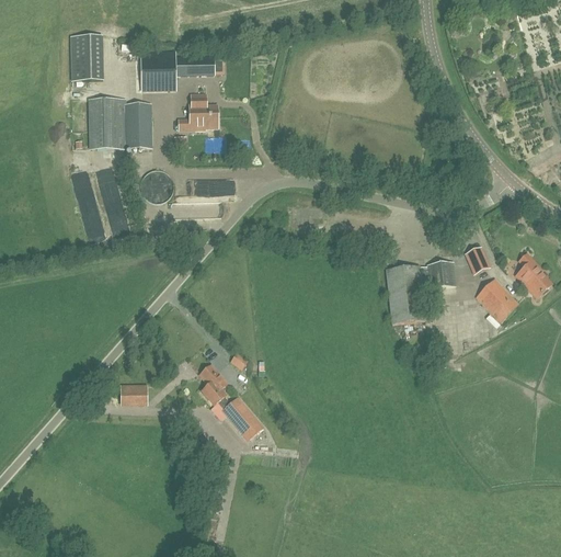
[(71,35),(71,79),(103,79),(102,35),(71,35)]
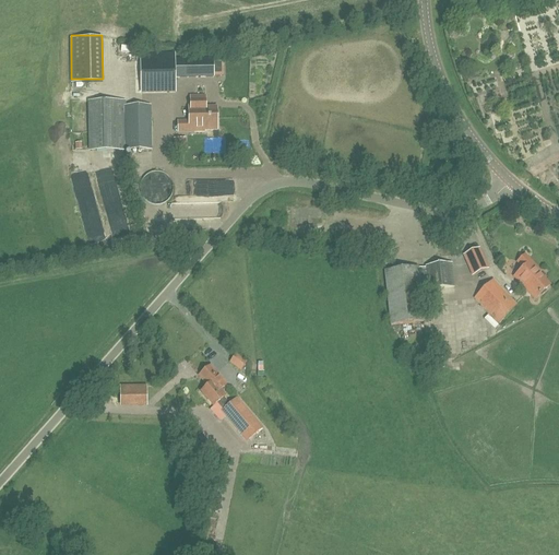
[(174,51),(141,52),(142,90),(175,90),(174,51)]
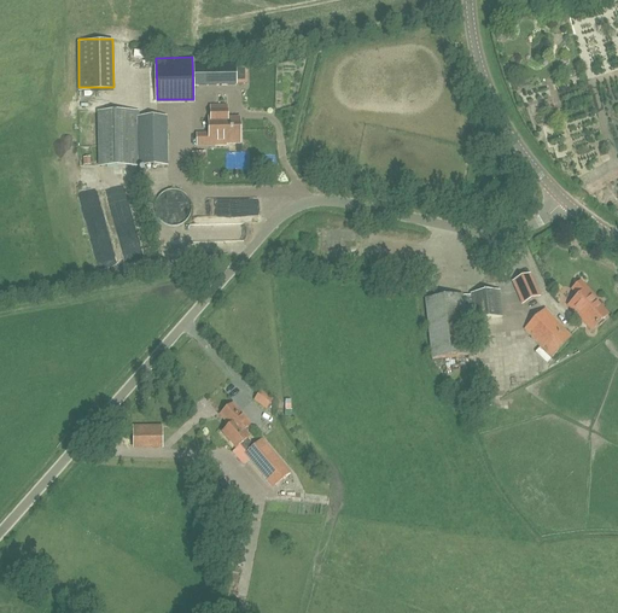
[(207,60),(207,81),(235,80),(235,60),(207,60)]
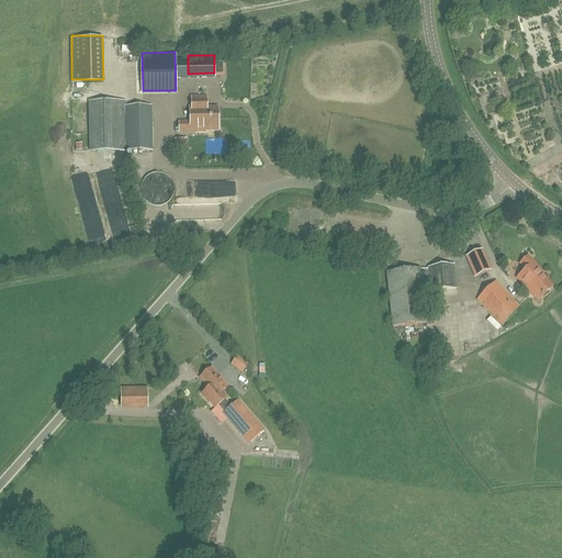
[(217,104),(206,104),(206,93),(191,95),(191,103),(190,103),(190,119),(179,119),(179,130),(205,129),(205,126),(218,126),(217,104)]
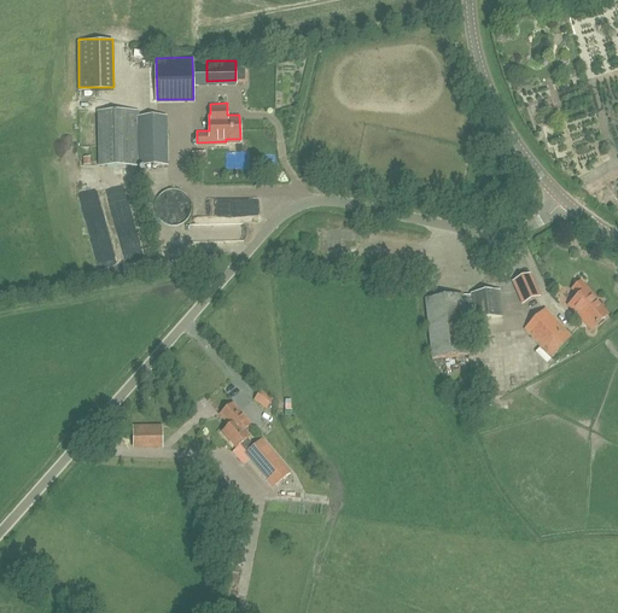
[(167,112),(138,114),(138,107),(99,109),(100,163),(168,161),(167,112)]
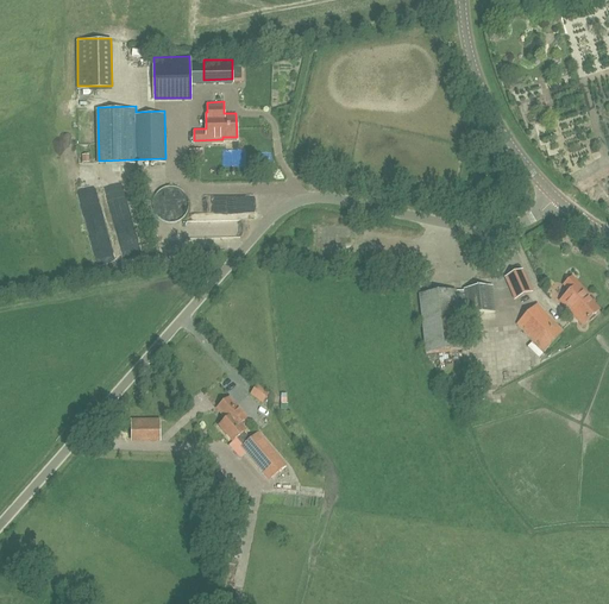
[(199,148),(188,148),(189,164),(199,164),(199,148)]
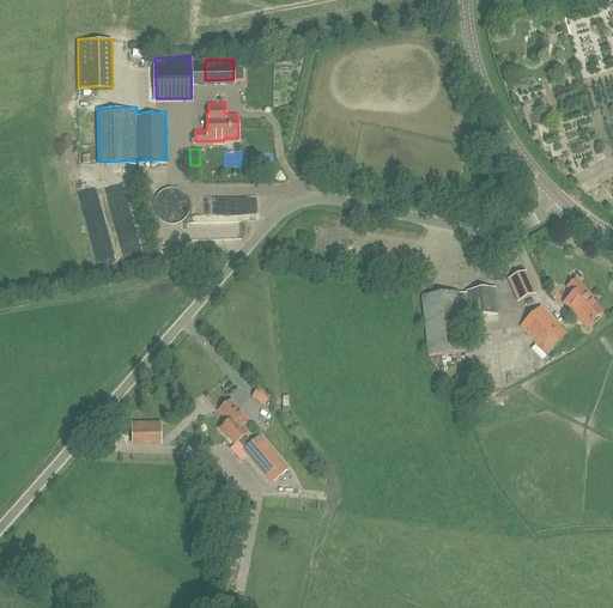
[(156,187),(156,210),(182,211),(182,187),(156,187)]
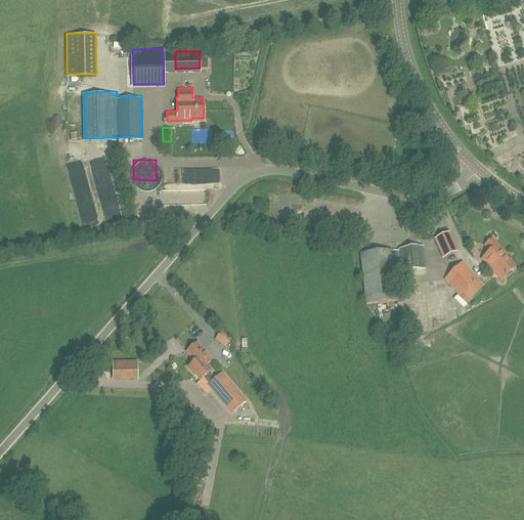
[(433,235),(442,255),(457,248),(449,228),(433,235)]
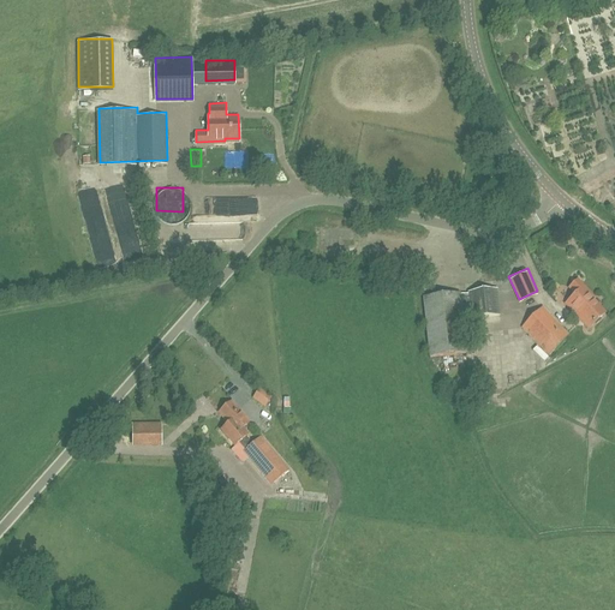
[(563,300),(587,326),(607,310),(593,295),(596,293),(578,275),(567,283),(573,292),(563,300)]
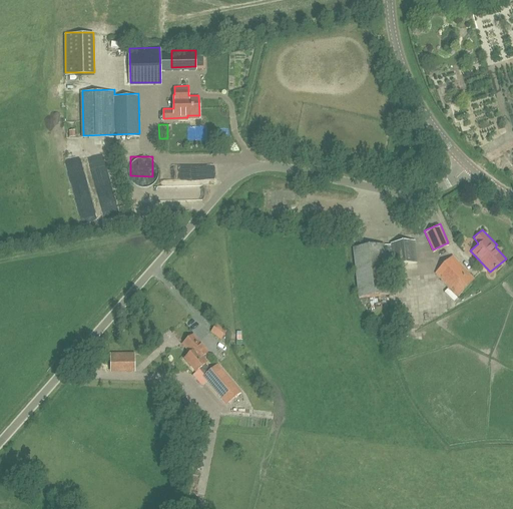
[(390,241),(384,242),(384,241),(352,244),(358,295),(390,292),(386,261),(392,261),(393,262),(417,259),(415,237),(390,240),(390,241)]
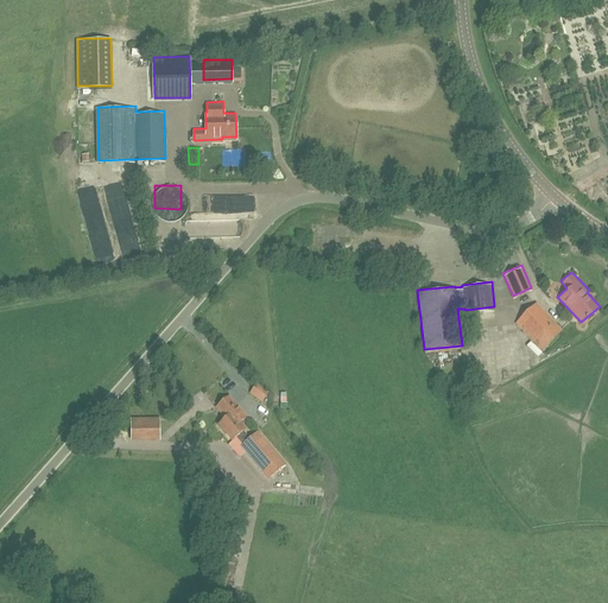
[(562,327),(536,299),(514,319),(542,348),(562,327)]
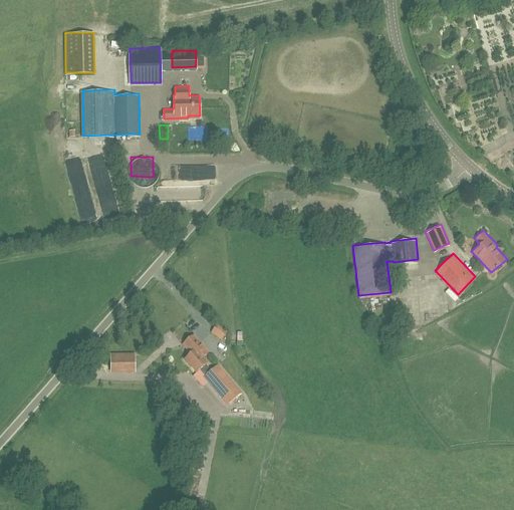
[(217,320),(211,329),(221,336),(228,328),(217,320)]
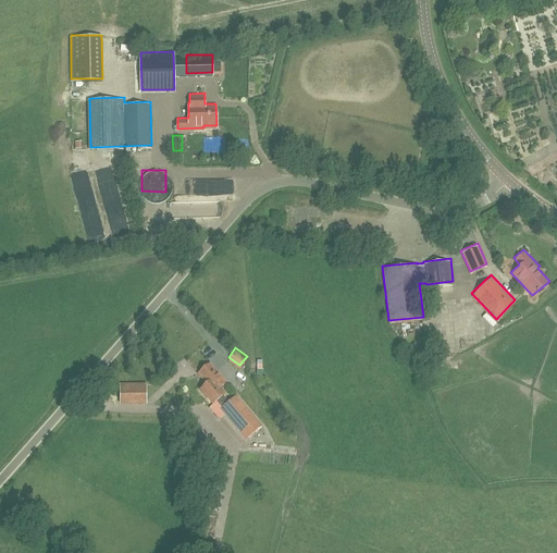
[(224,391),(220,384),(225,379),(209,361),(198,371),(207,381),(200,388),(213,401),(217,397),(223,405),(222,406),(242,430),(257,417),(236,393),(230,400),(223,392),(224,391)]
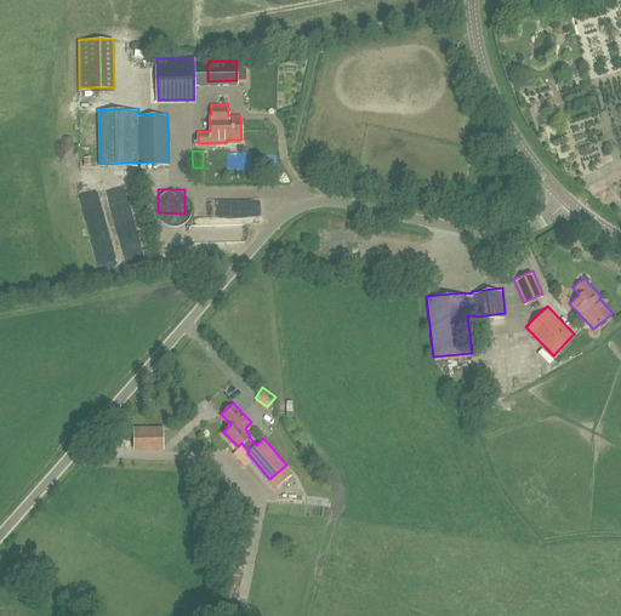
[(164,422),(134,423),(134,446),(164,446),(164,422)]
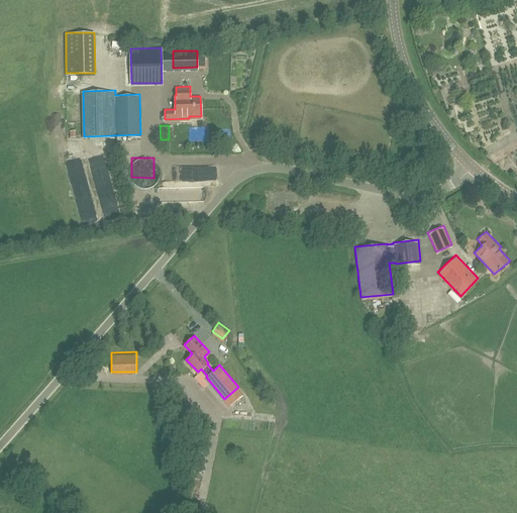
[(191,431),(202,422),(197,417),(186,426),(191,431)]
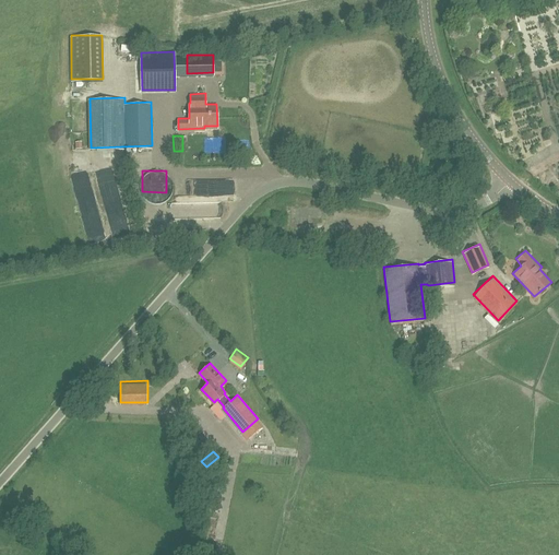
[(212,542),(209,554),(218,554),(222,545),(212,542)]
